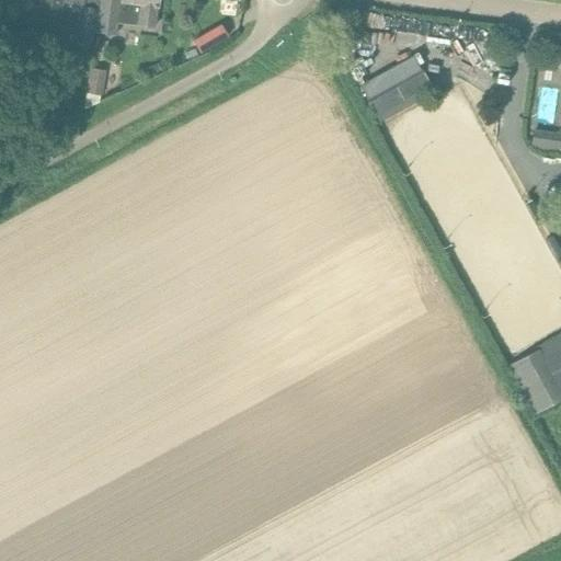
[(81,11),(77,44),(91,46),(98,0),(43,0),(43,6),(81,11)]
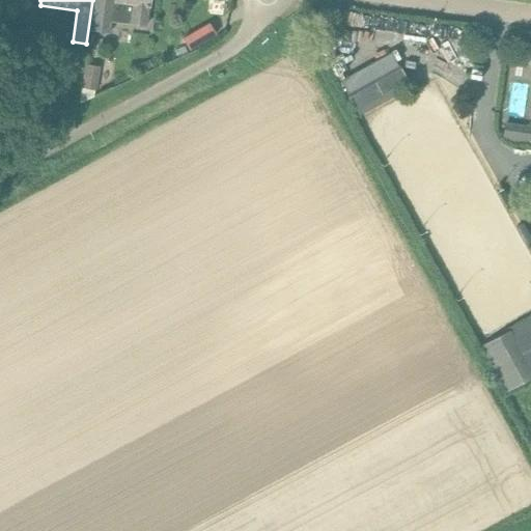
[(109,21),(146,25),(149,0),(114,0),(115,0),(112,0),(95,0),(92,29),(108,31),(109,21)]
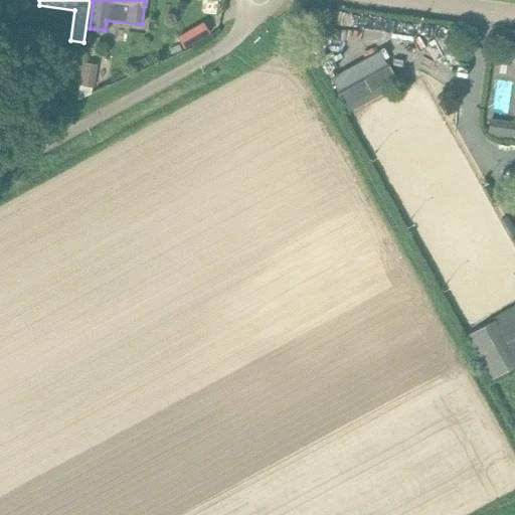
[(201,23),(179,37),(186,48),(208,34),(201,23)]
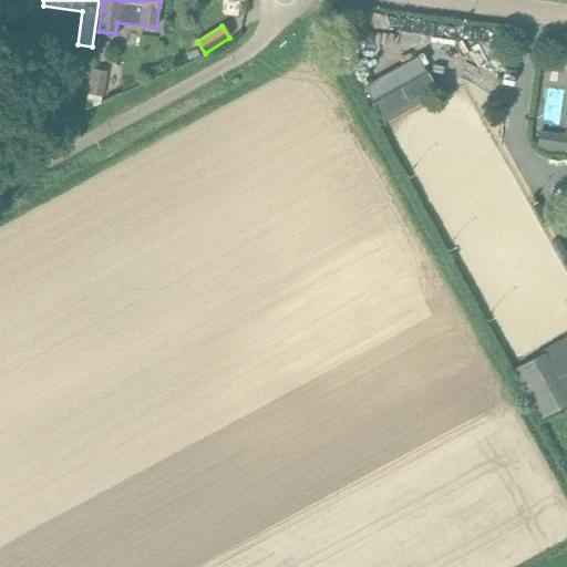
[(364,85),(384,121),(442,88),(422,53),(364,85)]
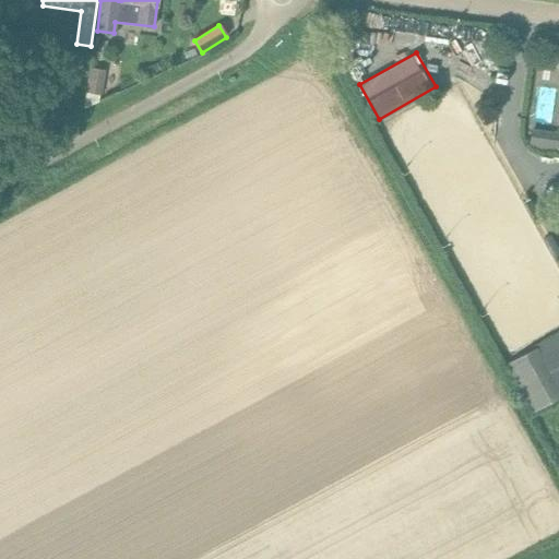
[(93,68),(90,93),(102,95),(106,70),(93,68)]
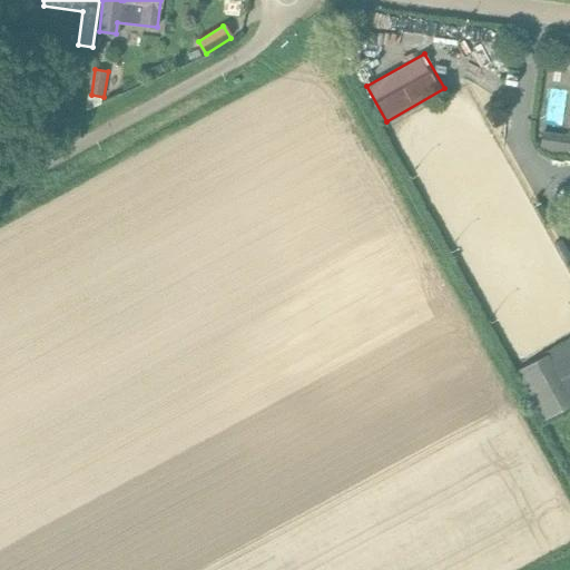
[(569,338),(519,364),(544,416),(569,403),(569,338)]
